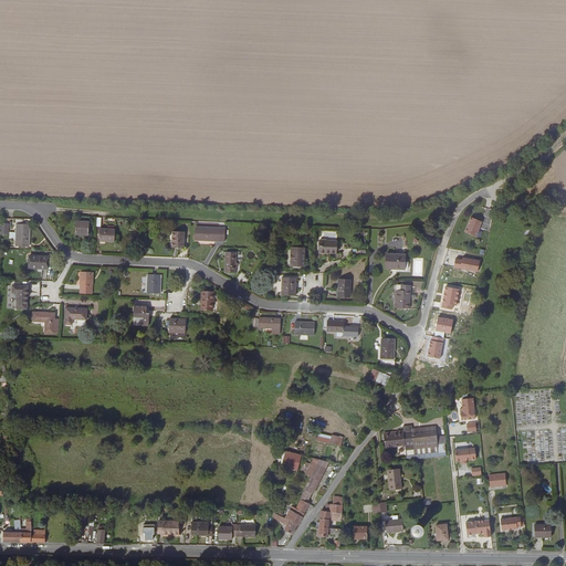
[(483,221),(472,217),(465,231),(478,236),(483,221)]
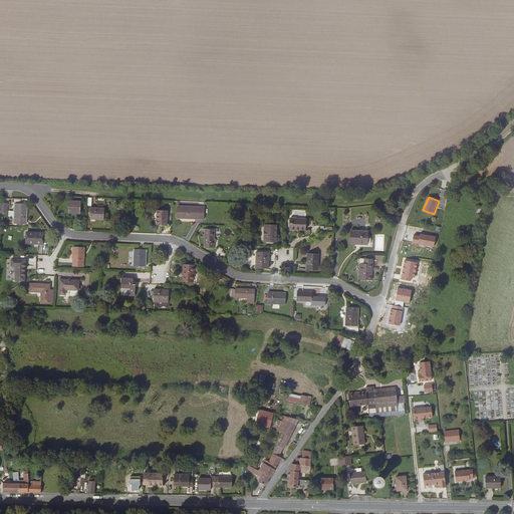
[(81,202),(70,201),(69,213),(81,213),(81,202)]
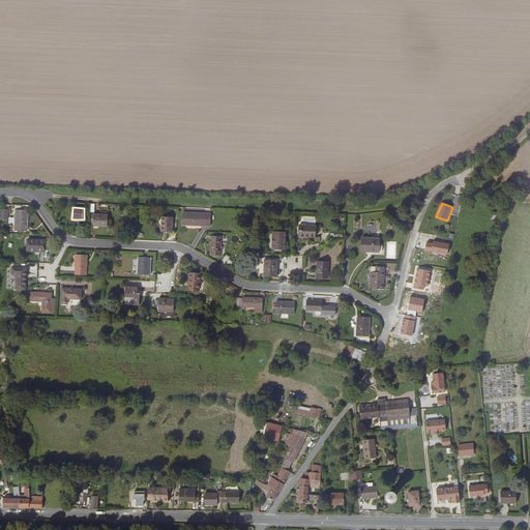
[(28,230),(29,210),(16,209),(16,230),(28,230)]
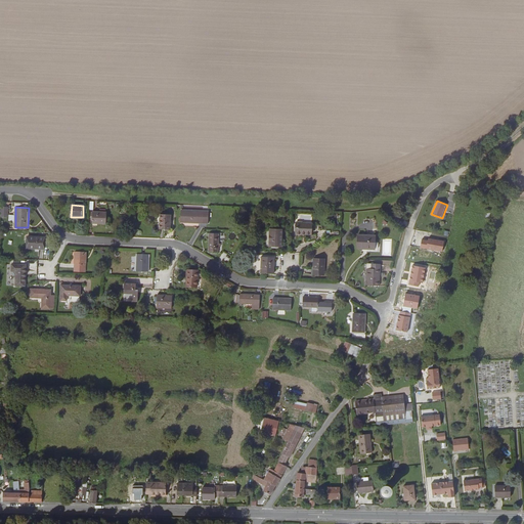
[(189,220),(189,222),(209,223),(209,211),(182,210),(181,222),(185,222),(185,220),(189,220)]
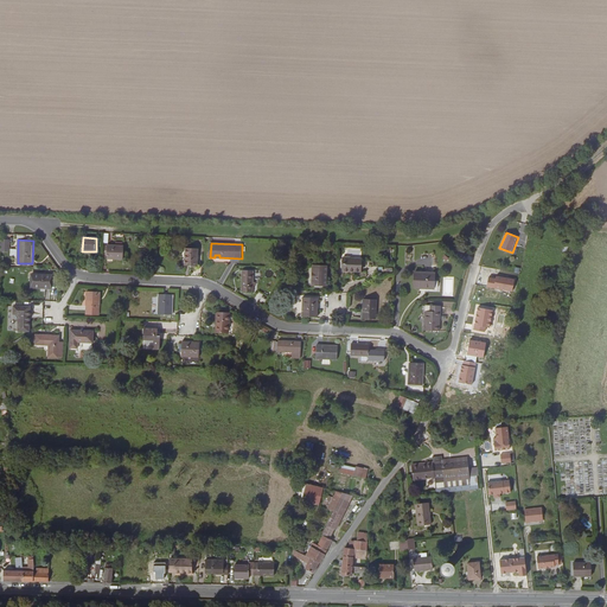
[(572,253),(573,244),(564,243),(563,251),(572,253)]
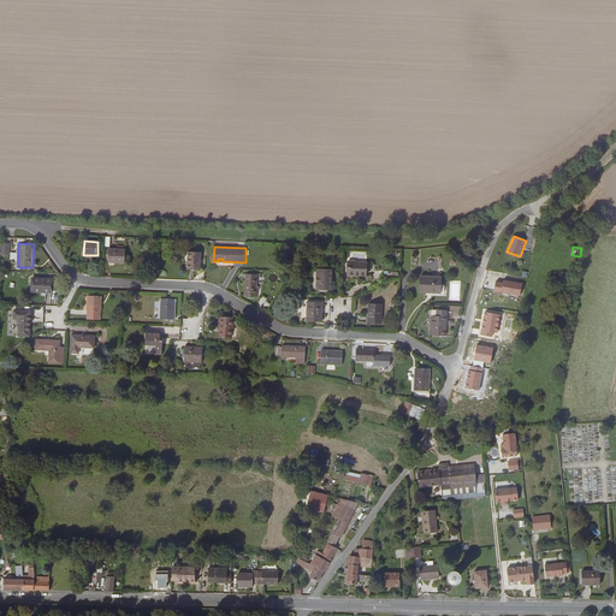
[(126,250),(108,249),(107,258),(110,258),(110,262),(126,264),(126,250)]
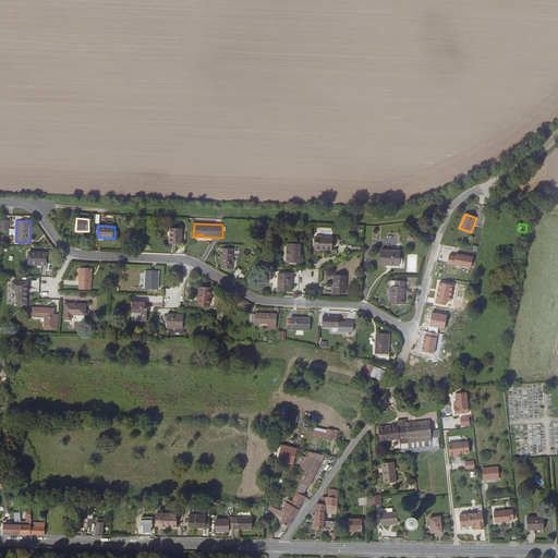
[(182,244),(183,229),(171,228),(170,244),(182,244)]
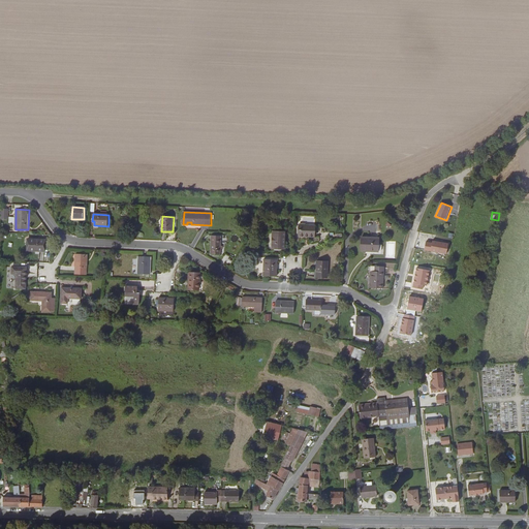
[(315,225),(300,224),(300,236),(315,237),(315,225)]
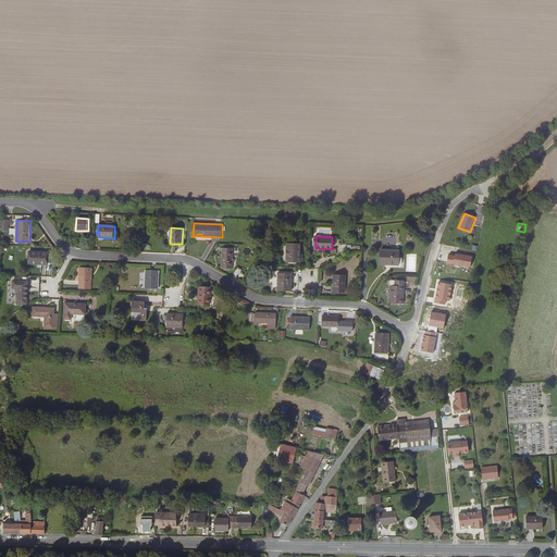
[(299,262),(300,244),(287,244),(286,261),(299,262)]
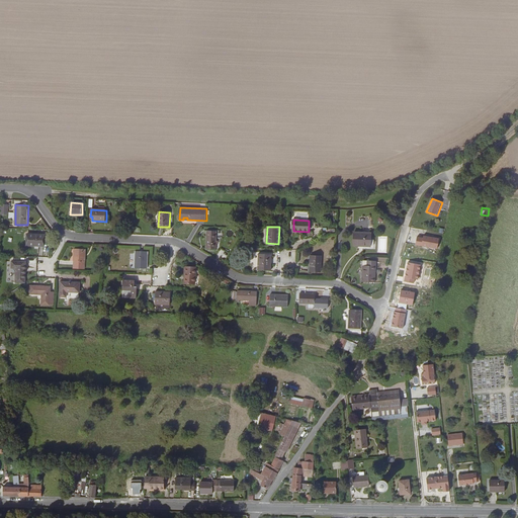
[(219,231),(207,231),(206,249),(218,249),(219,231)]
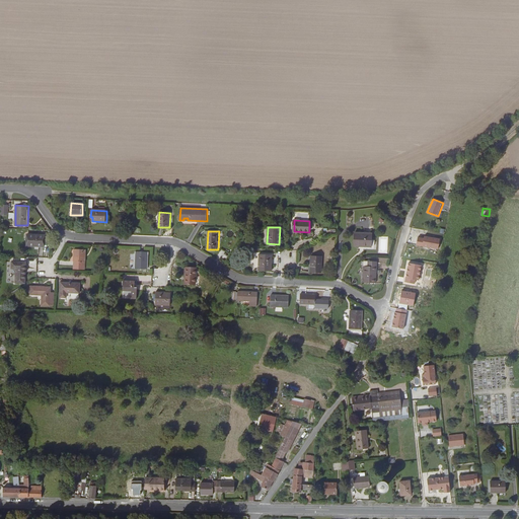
[(372,245),(372,239),(372,233),(355,232),(354,245),(360,246),(360,245),(372,245)]
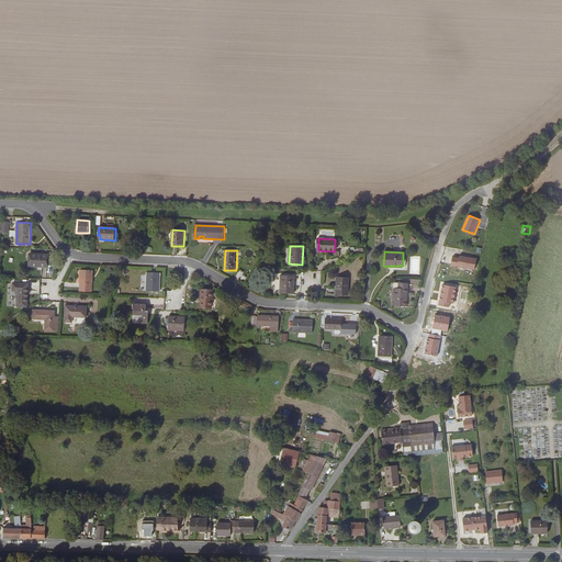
[(49,261),(49,254),(30,254),(30,267),(40,267),(40,266),(49,267),(49,261)]
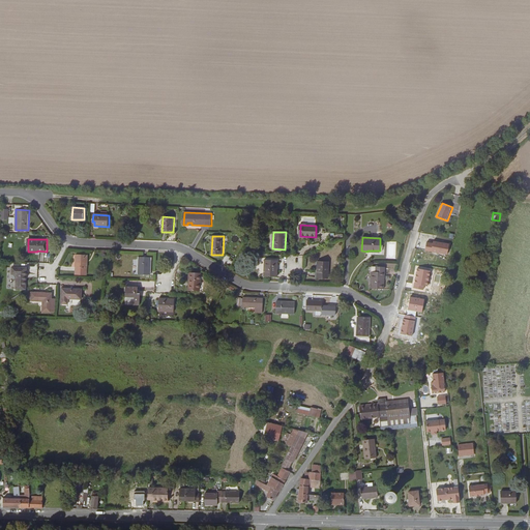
[(449,243),(433,241),(433,243),(431,252),(447,255),(449,243)]
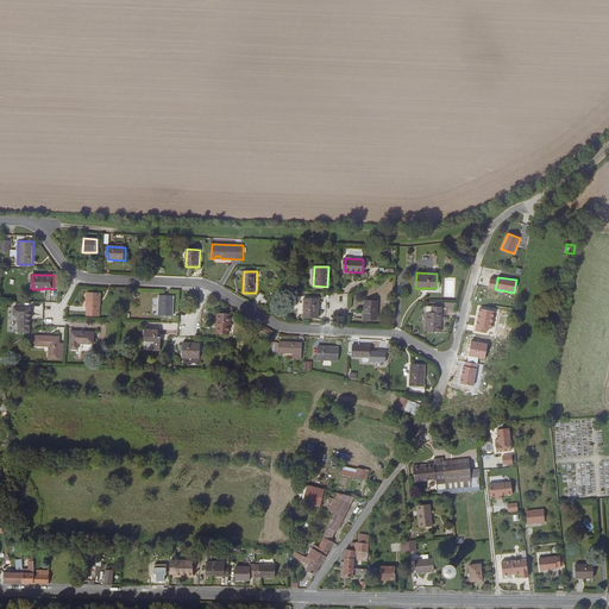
[(88,311),(100,312),(101,293),(88,293),(87,311),(88,311)]
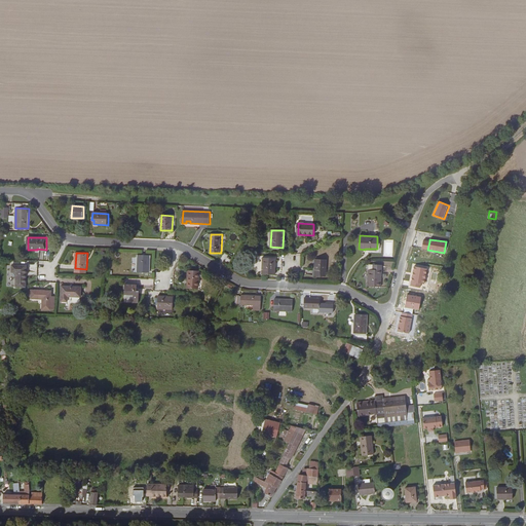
[(150,272),(150,258),(139,257),(138,272),(150,272)]
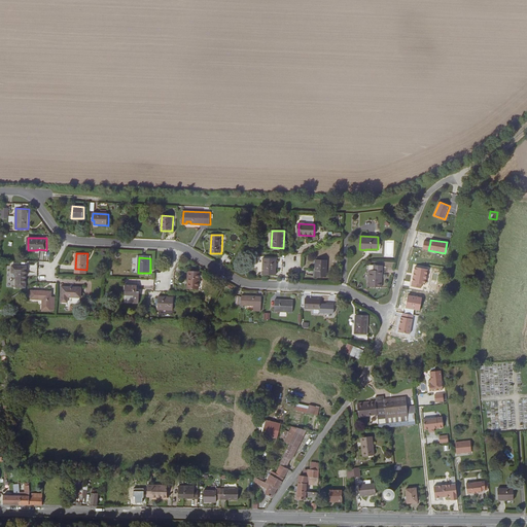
[(277,258),(264,257),(264,275),(276,275),(277,258)]
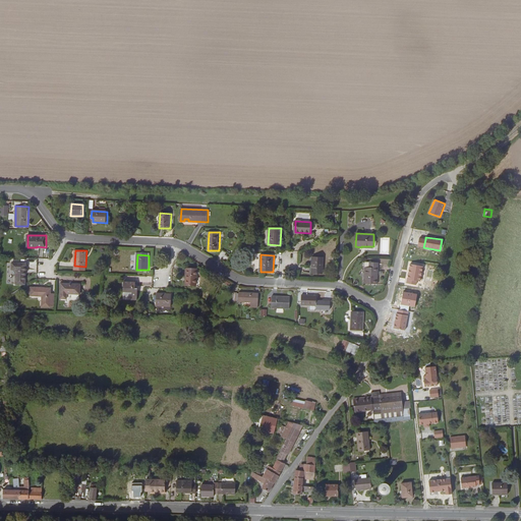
[(323,257),(312,256),(311,273),(323,273),(323,257)]
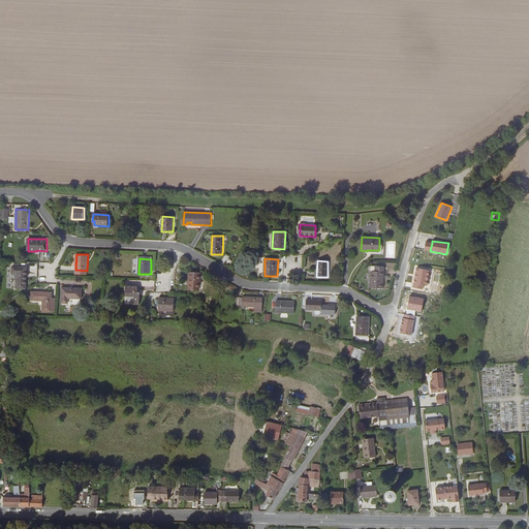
[(375,271),(371,271),(370,287),(383,288),(384,267),(375,266),(375,271)]
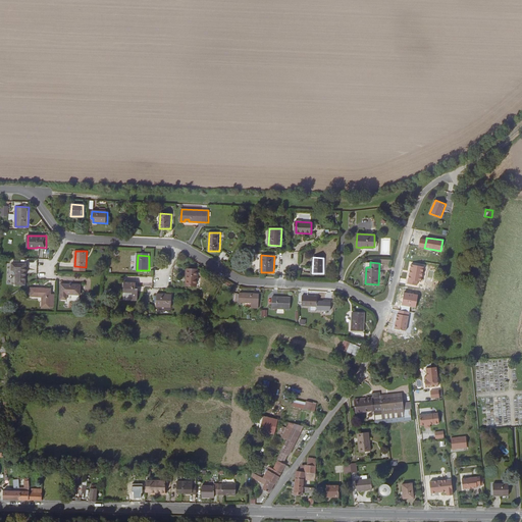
[(27,284),(27,263),(13,263),(12,270),(17,271),(16,284),(27,284)]
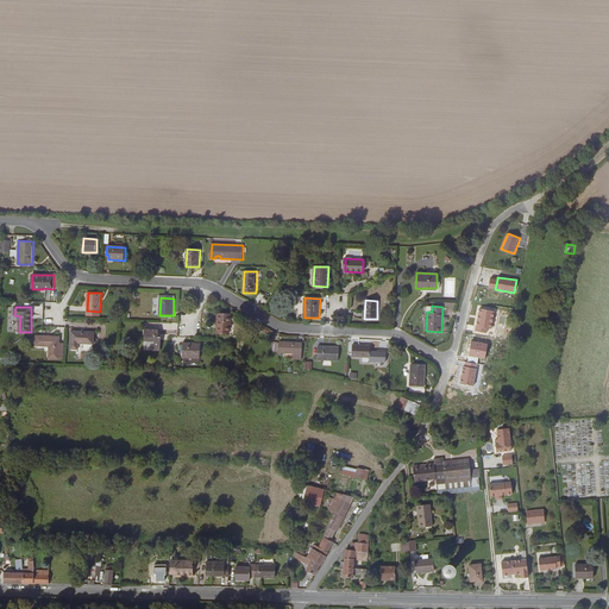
[(495,312),(479,308),(476,326),(488,328),(491,328),(495,312)]
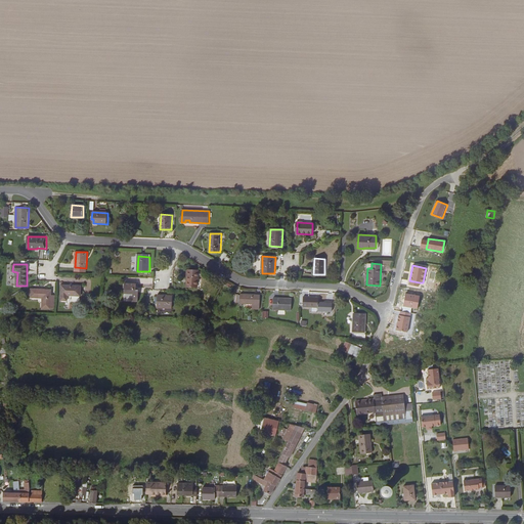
[(199,287),(199,269),(187,269),(187,287),(199,287)]
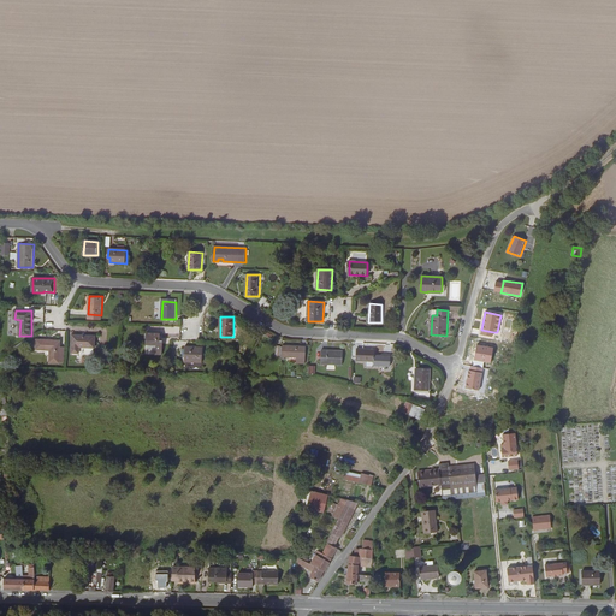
[(161,333),(147,332),(147,344),(158,345),(158,354),(164,355),(164,341),(161,341),(161,333)]
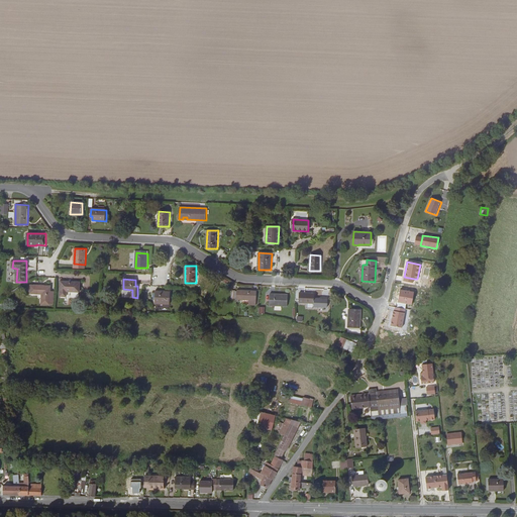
[(81,282),(62,281),(61,296),(68,296),(68,291),(81,292),(81,282)]
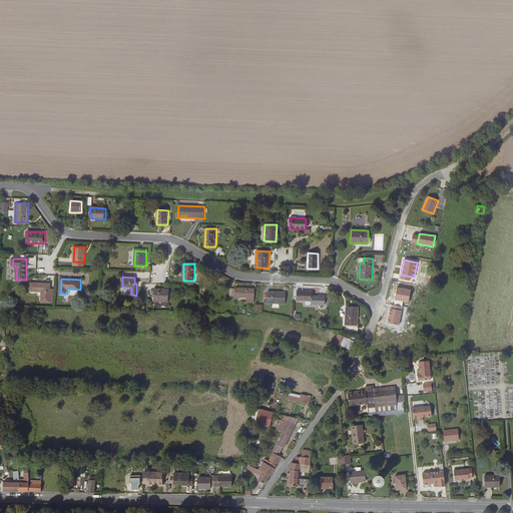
[(50,284),(31,284),(31,291),(44,291),(43,302),(50,302),(50,295),(50,290),(50,284)]
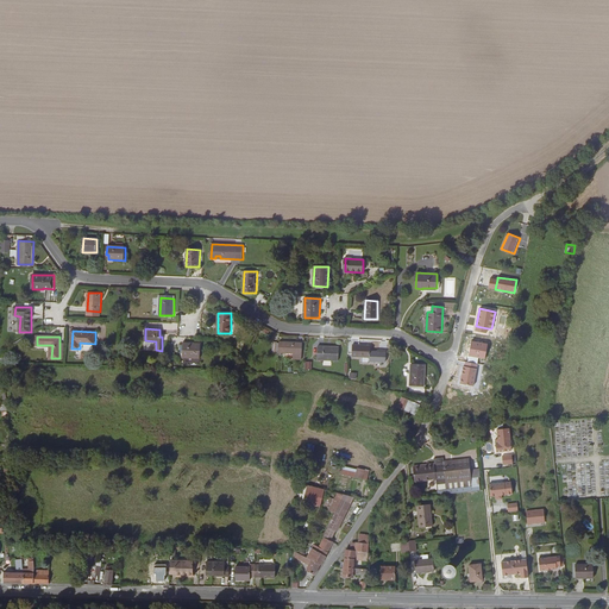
[(302,358),(302,341),(280,340),(280,343),(274,343),(274,352),(293,352),(293,358),(302,358)]
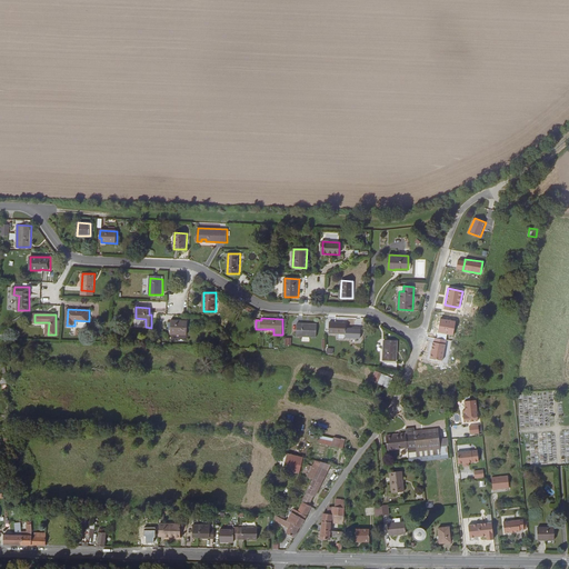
[(456,321),(440,319),(438,332),(453,336),(456,321)]
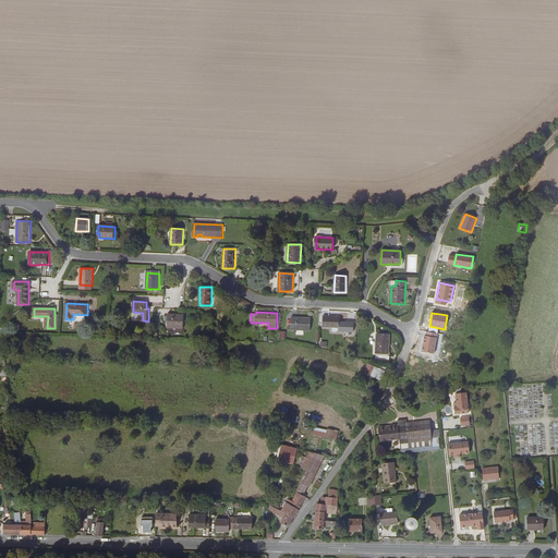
[(184,314),(168,314),(168,328),(184,328),(184,314)]
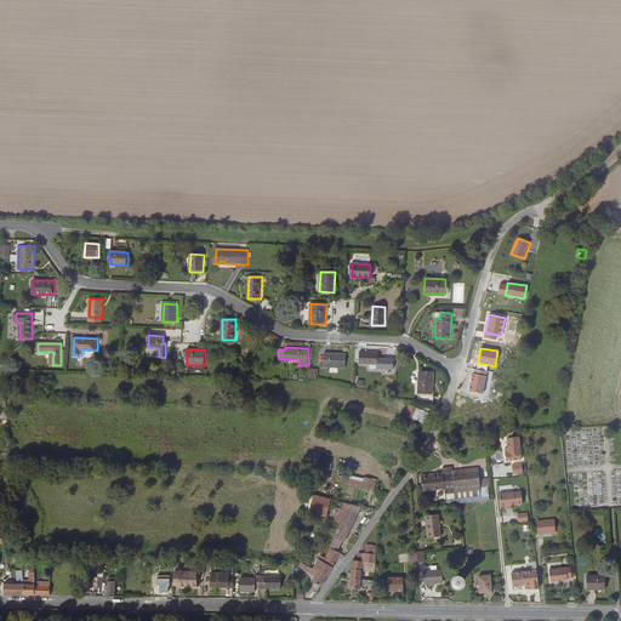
[(377,364),(379,352),(360,352),(359,363),(377,364)]
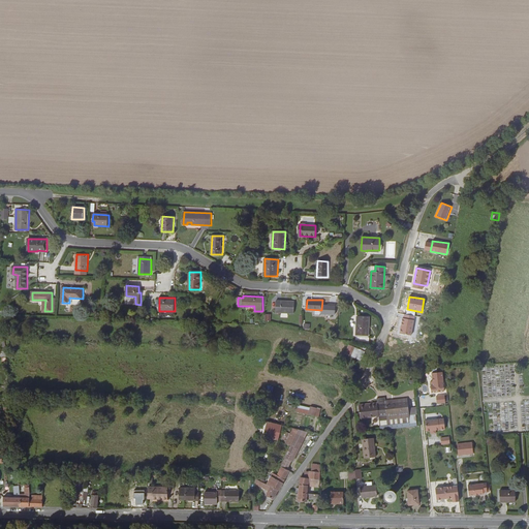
[(294,302),(277,301),(276,313),(294,313),(294,302)]
